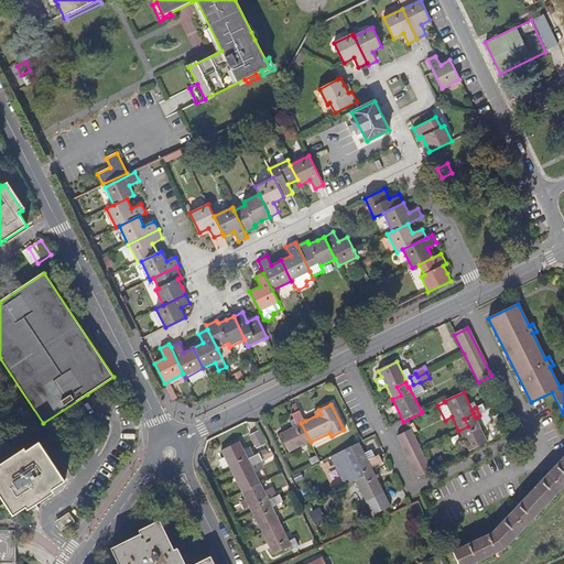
[(292,414),(295,420),(302,416),(300,411),(295,413),(292,414)]
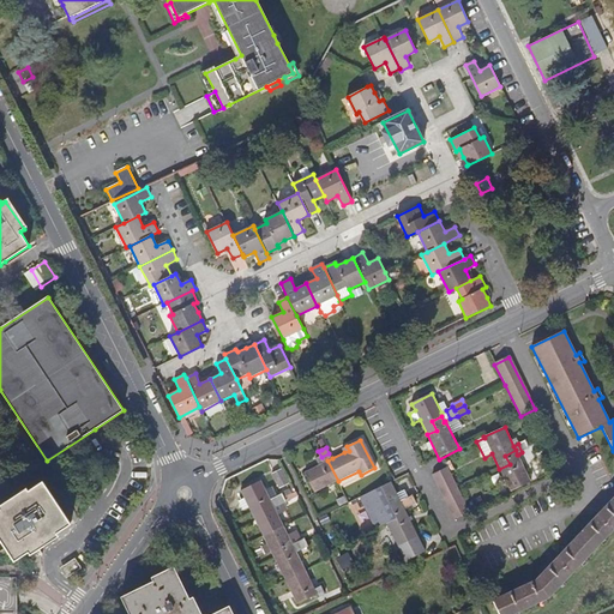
[(510,464),(499,469),(511,493),(531,482),(518,455),(517,455),(516,450),(505,456),(510,464)]
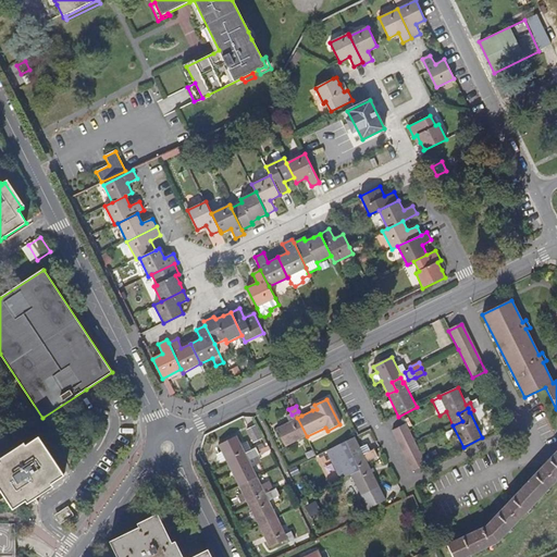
[(301,416),(298,411),(292,415),(294,420),(276,429),(285,447),(307,436),(297,418),(301,416)]
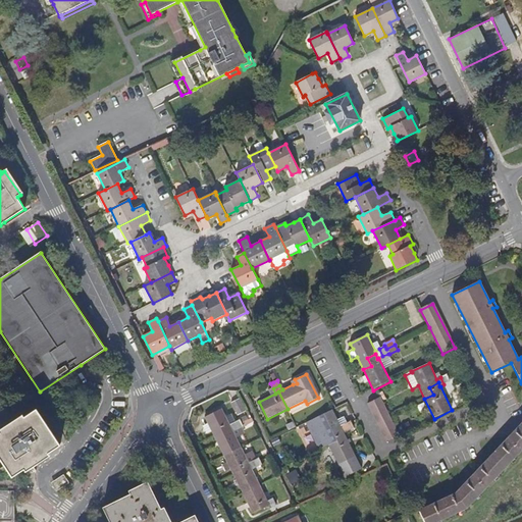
[(376,392),(364,398),(367,405),(379,398),(376,392)]
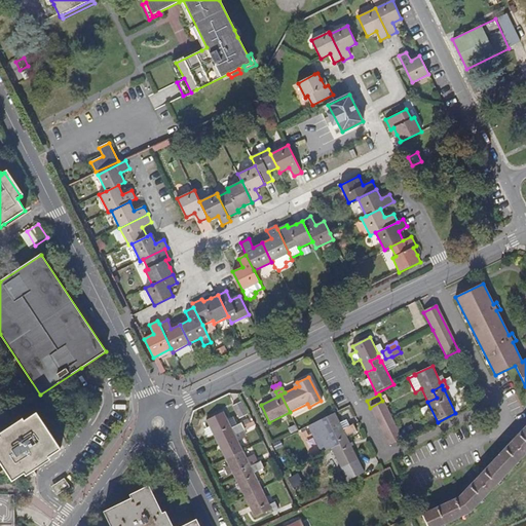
[(391,419),(382,401),(370,408),(389,445),(402,439),(391,419)]
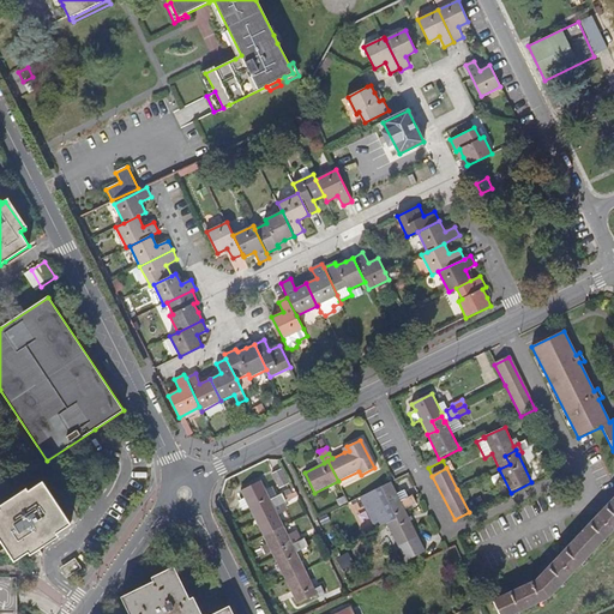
[(278,488),(288,483),(281,470),(272,475),(278,488)]
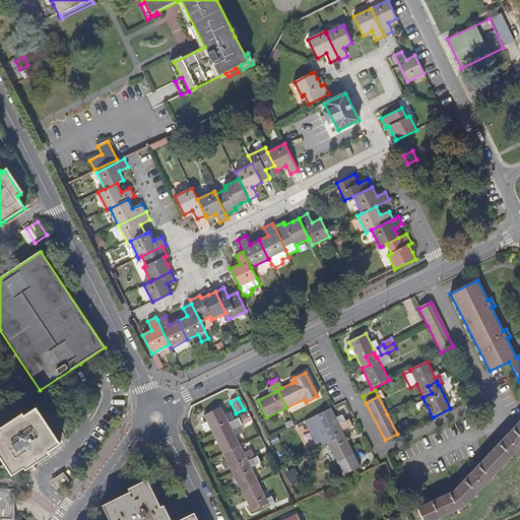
[(237,429),(237,428),(233,420),(229,423),(224,416),(220,407),(203,416),(205,420),(200,423),(204,431),(209,429),(213,436),(231,427),(233,431),(237,429)]
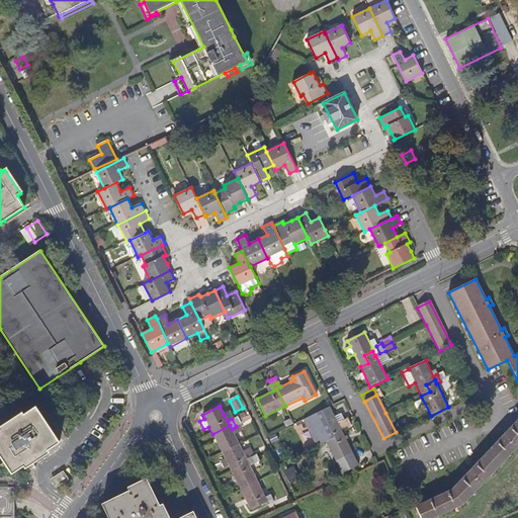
[(12,475),(23,466),(59,443),(60,442),(35,407),(0,430),(0,455),(1,457),(12,475)]
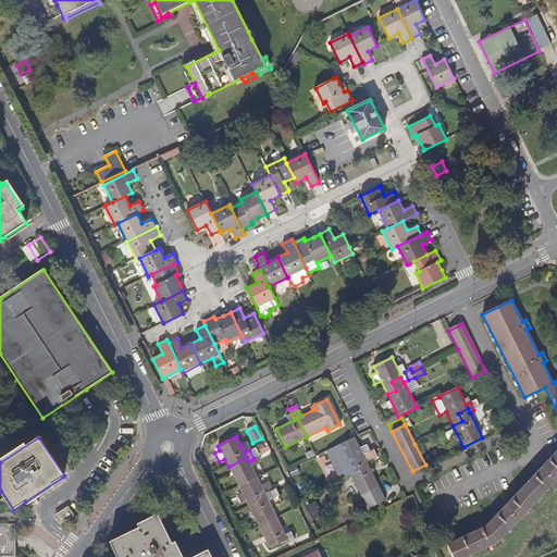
[(355,437),(354,437),(336,446),(351,475),(361,470),(357,462),(366,458),(367,462),(372,459),(369,452),(370,452),(367,445),(360,448),(355,437)]
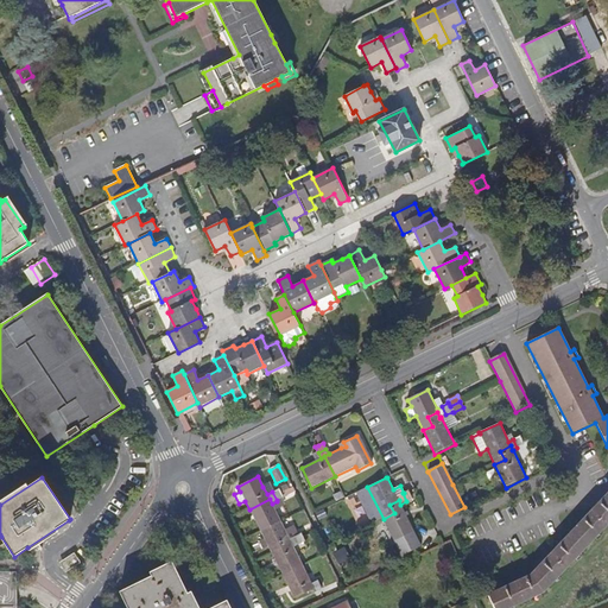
[(270,483),(263,487),(267,494),(272,492),(273,492),(270,483)]
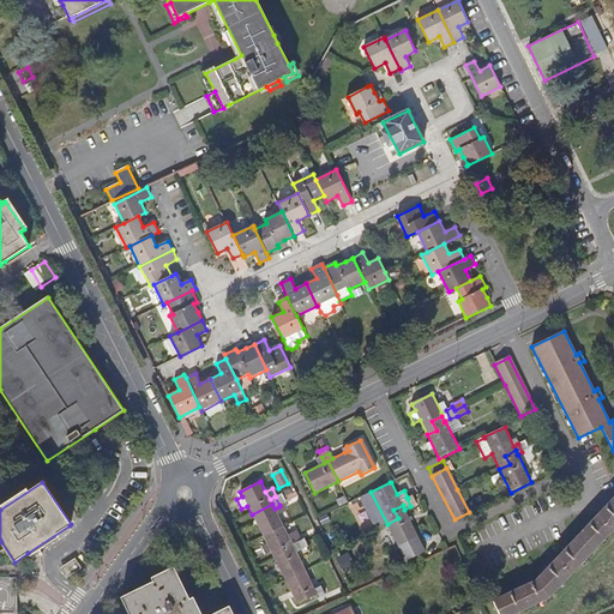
[(282,493),(276,497),(275,497),(280,505),(286,503),(284,498),(282,493)]
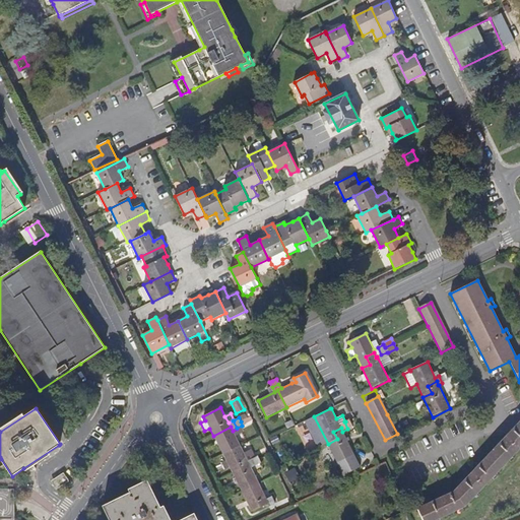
[(519,448),(519,419),(506,436),(502,440),(454,490),(416,508),(423,519),(436,519),(465,507),(503,466),(519,448)]
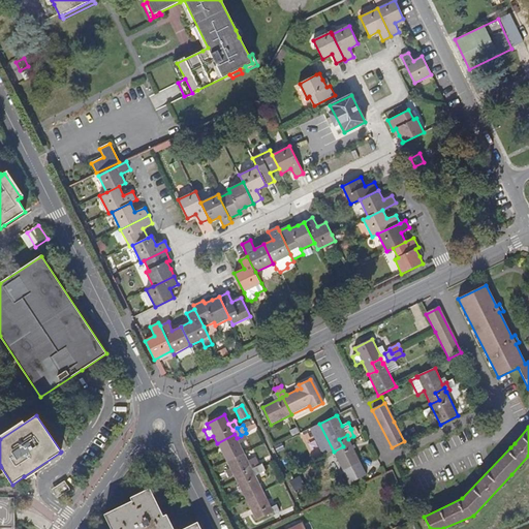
[(297,428),(289,431),(292,437),(301,433),(297,428)]
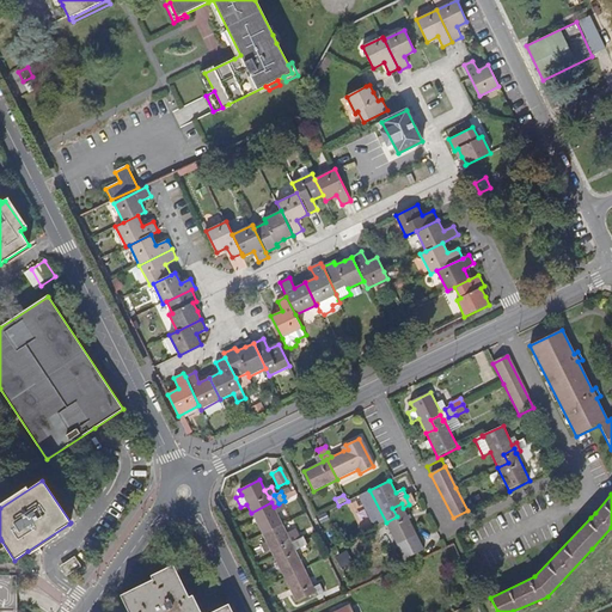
[(478,495),(470,499),(473,507),(482,502),(481,499),(478,495)]
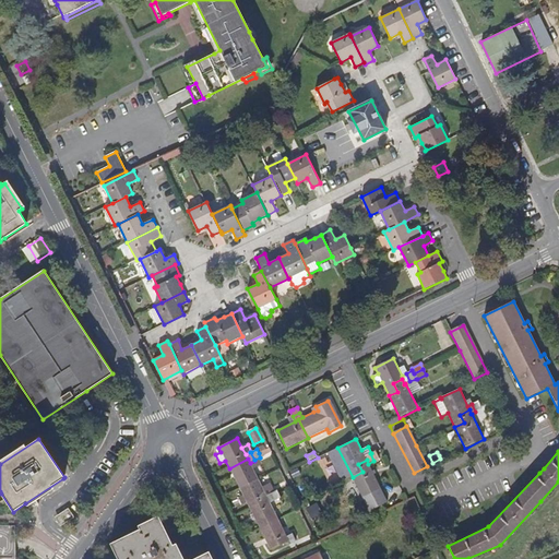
[(248,459),(229,468),(239,488),(258,479),(250,463),(248,459)]
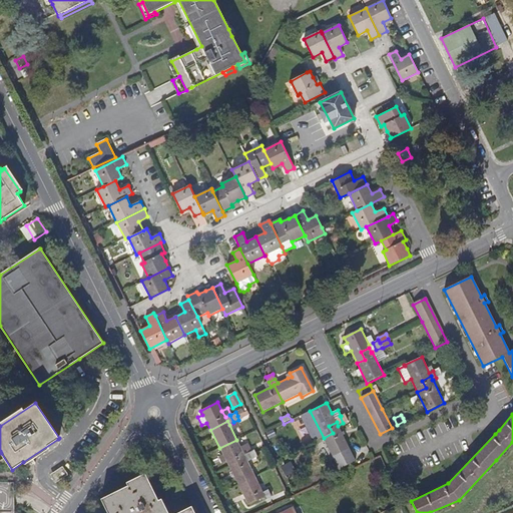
[(352,452),(350,449),(338,426),(337,422),(329,426),(333,433),(324,438),(333,457),(335,461),(352,452)]
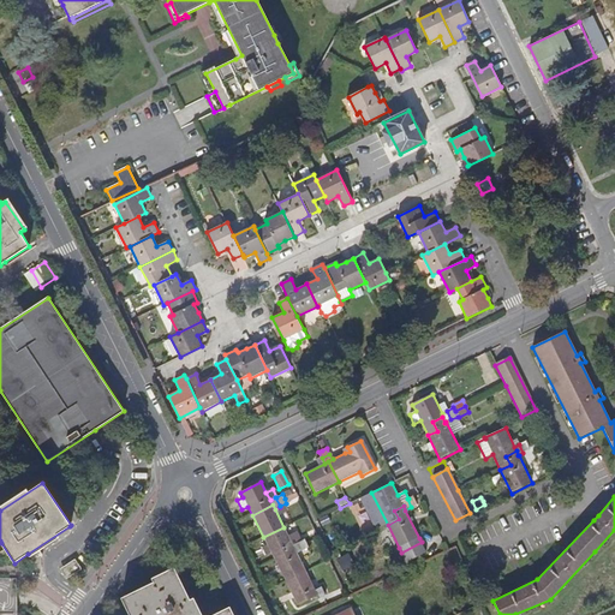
[(284,527),(263,537),(268,545),(272,554),(275,560),(294,550),(297,555),(303,553),(298,543),(293,545),(284,527)]
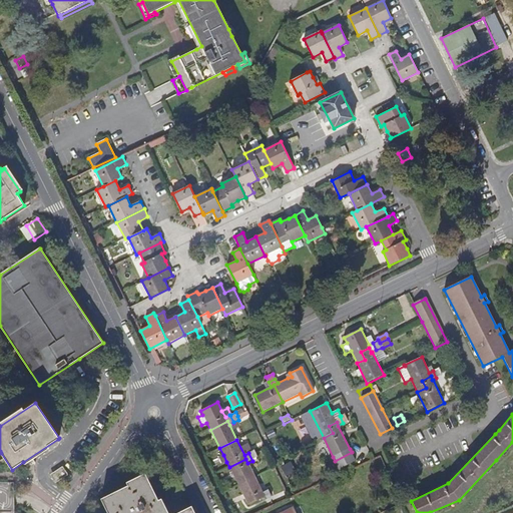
[(253,450),(248,453),(252,461),(258,458),(255,454),(253,450)]
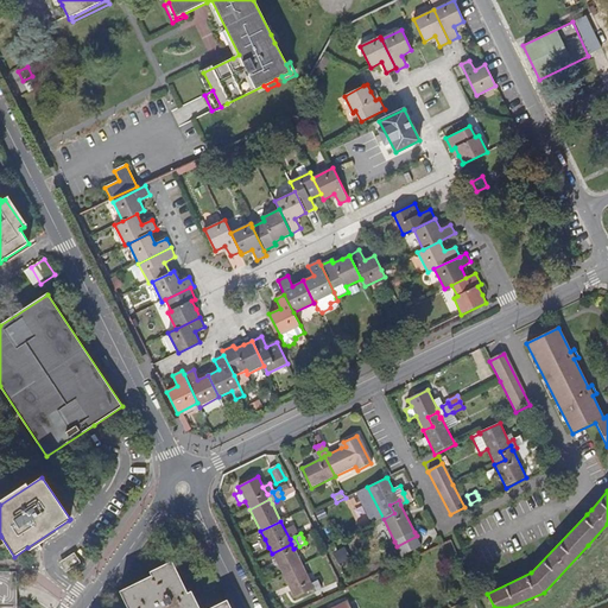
[(401,557),(422,546),(417,536),(397,546),(401,557)]
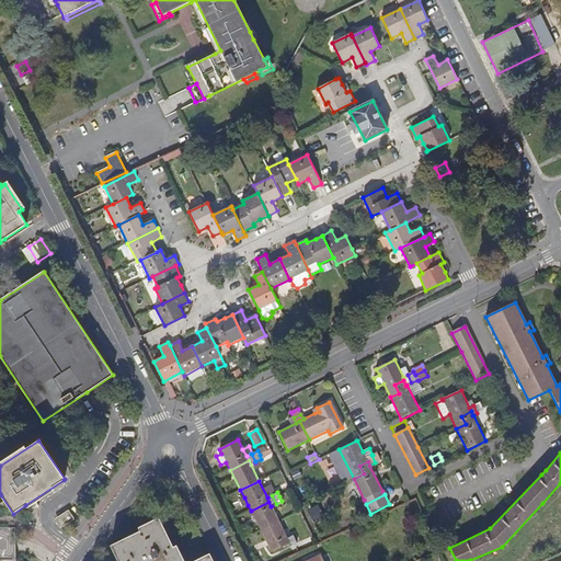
[(279,522),(271,506),(268,502),(251,511),(261,531),(279,522)]
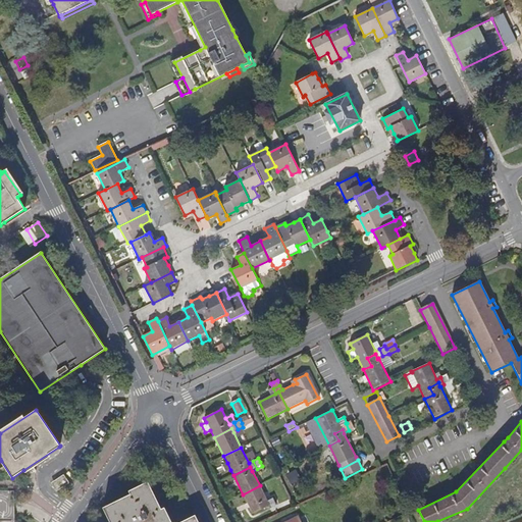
[(60,489),(69,484),(64,476),(54,482),(60,489)]
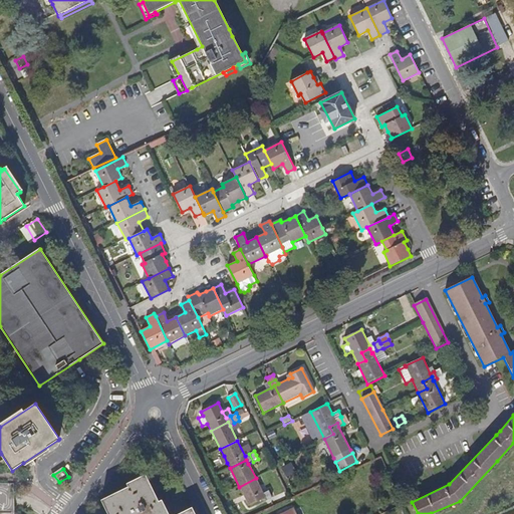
[(127,486),(100,499),(107,513),(191,513),(189,508),(175,513),(168,513),(162,499),(155,502),(153,497),(156,495),(146,473),(126,483),(127,486)]
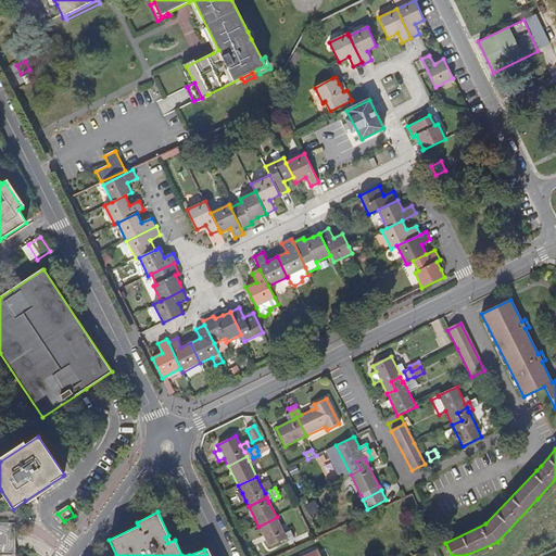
[(277,517),(258,527),(268,547),(287,539),(289,541),(293,539),(290,531),(286,533),(277,517)]
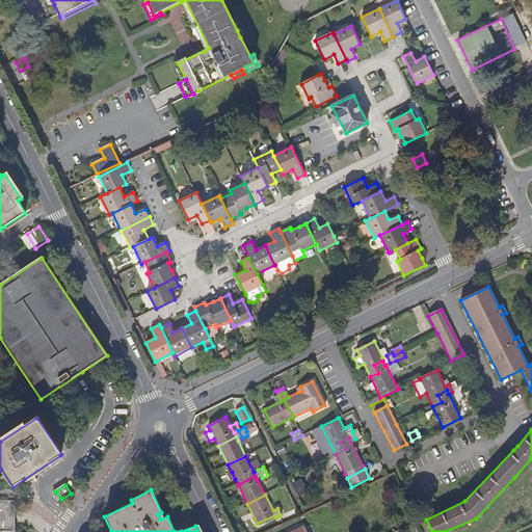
[(0,531),(12,531),(16,503),(0,501),(0,531)]
